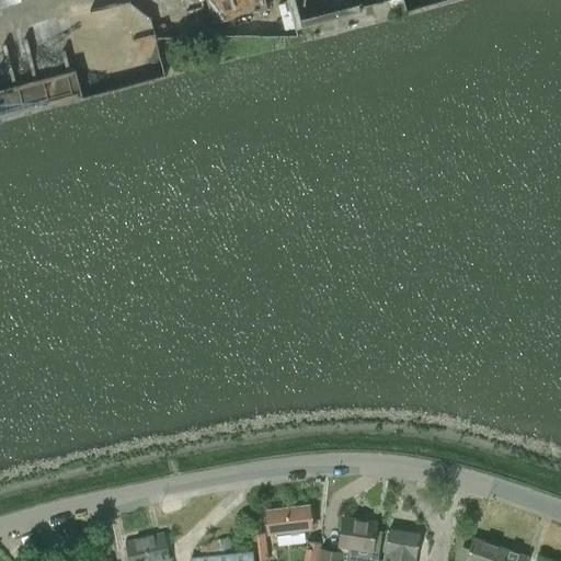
[(206,0),(214,24),(268,10),(265,0),(206,0)]
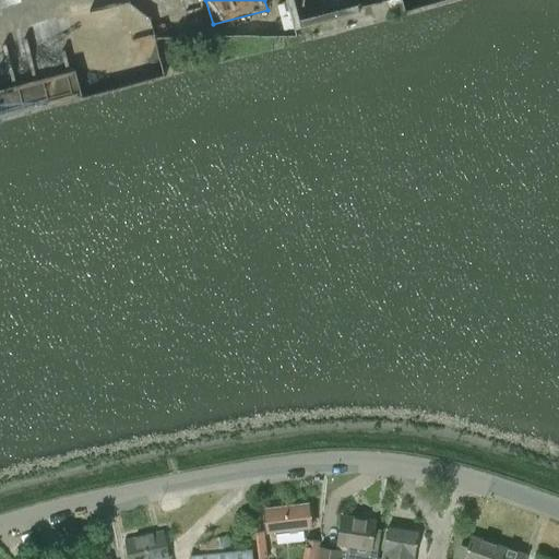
[(264,508),(266,530),(275,528),(275,533),(302,530),(302,525),(311,525),(308,502),(264,508)]
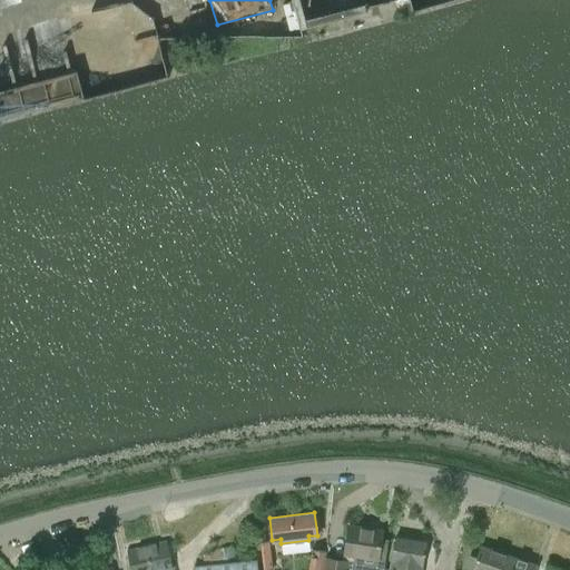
[(383,569),(387,543),(381,542),(383,531),(349,526),(344,554),(354,556),(351,569),(383,569)]
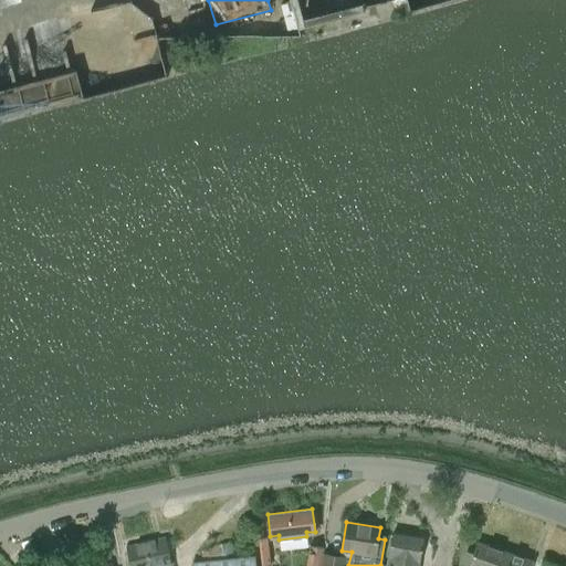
[(392,533),(386,565),(418,565),(423,538),(392,533)]
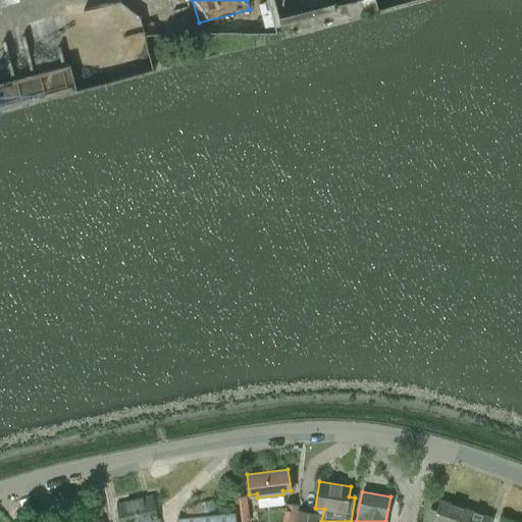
[(134,500),(138,521),(157,521),(152,496),(134,500)]
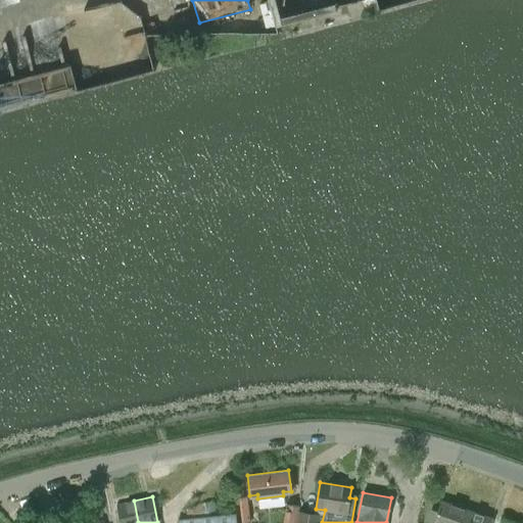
[(249,522),(246,496),(237,497),(240,522),(249,522)]
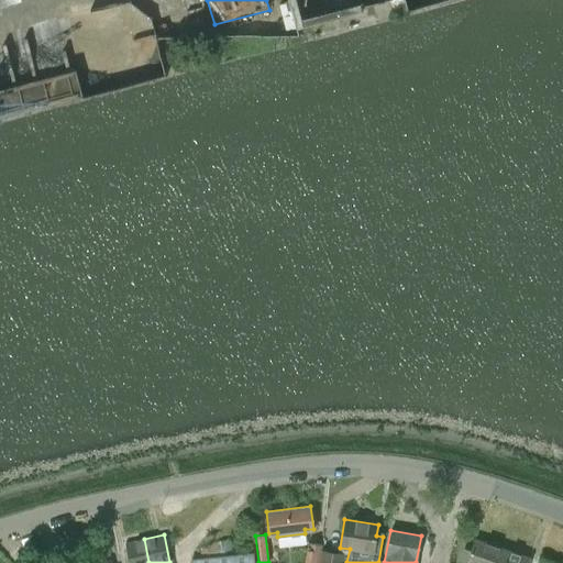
[(148,562),(144,539),(125,543),(129,562),(148,562)]
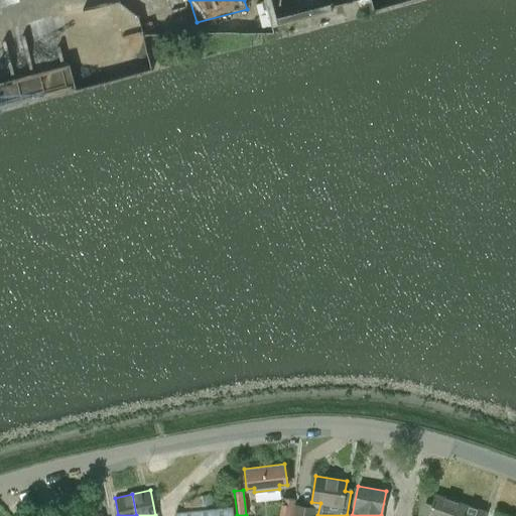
[(464,515),(468,506),(468,505),(435,495),(431,506),(425,503),(420,515),(464,515)]
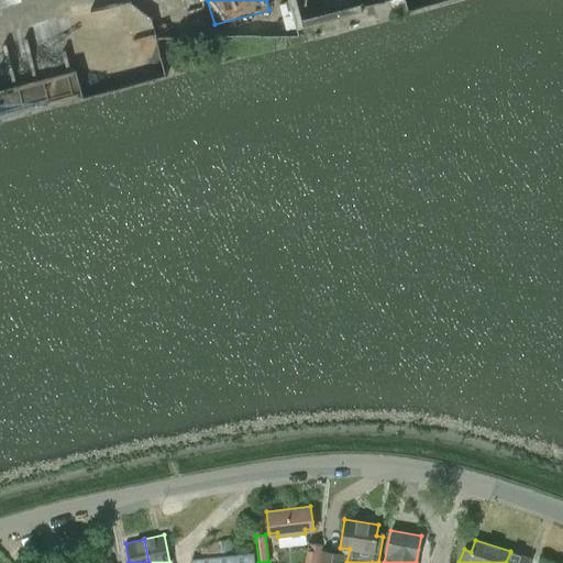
[(201,558),(231,551),(228,541),(199,548),(201,558)]
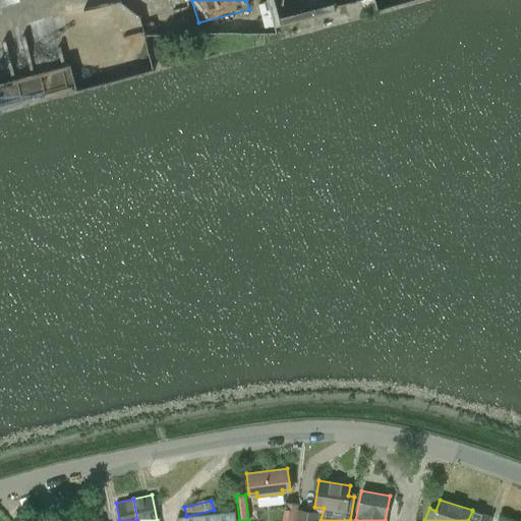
[(294,520),(297,504),(285,502),(282,520),(294,520)]
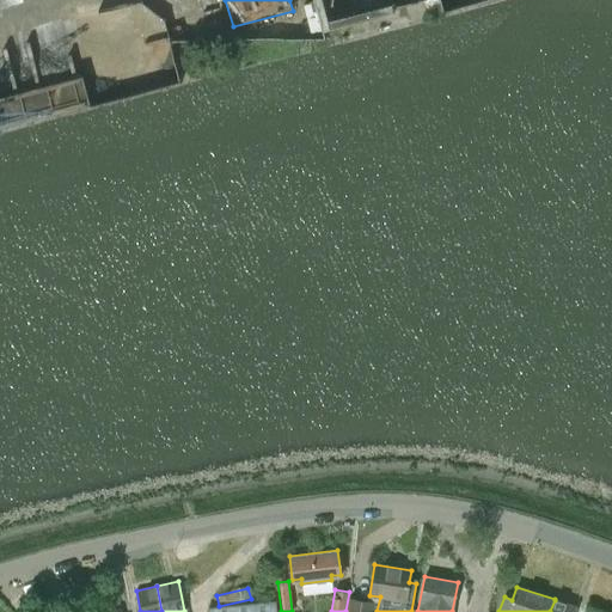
[(348,611),(371,611),(373,603),(350,599),(348,611)]
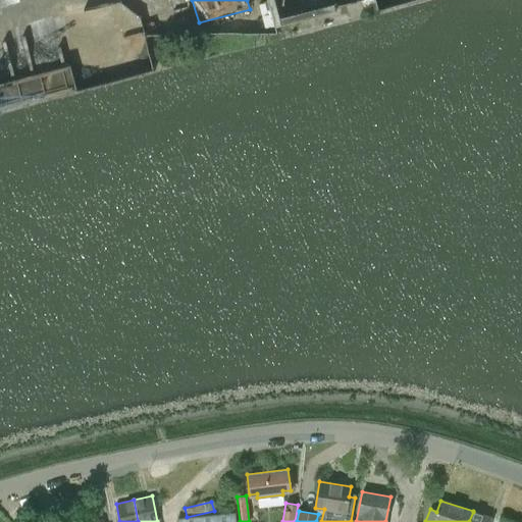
[(473,512),(469,521),(489,521),(491,517),(473,511),(473,512)]
